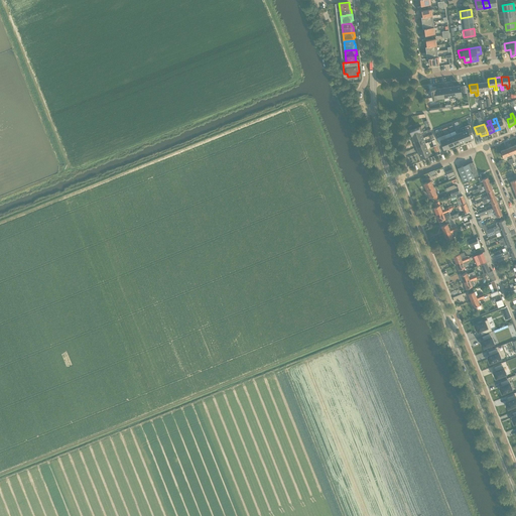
[(423,132),(421,126),(410,131),(412,136),(423,132)]
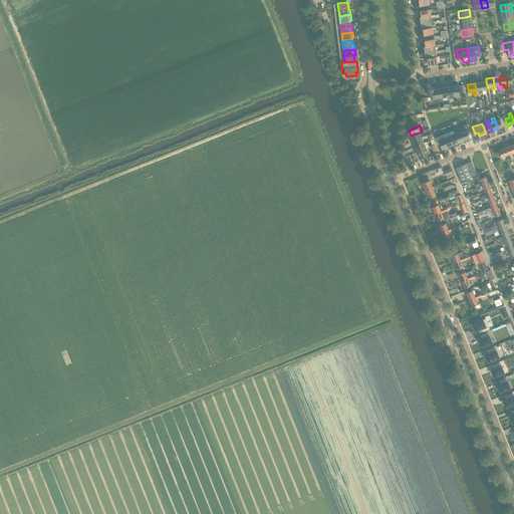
[(466,129),(460,132),(464,141),(469,139),(467,134),(471,133),(469,127),(466,129)]
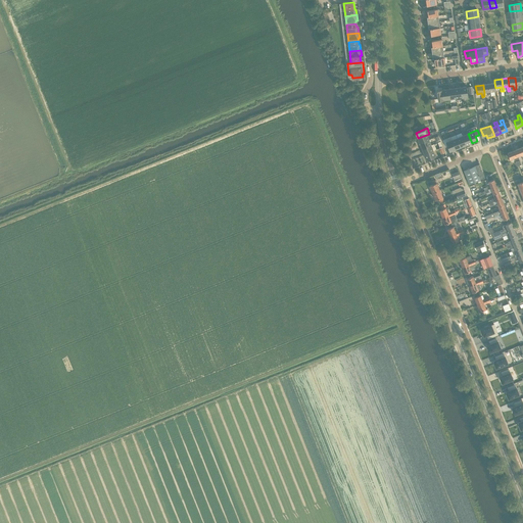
[(429,134),(418,138),(420,143),(429,140),(427,135),(429,134)]
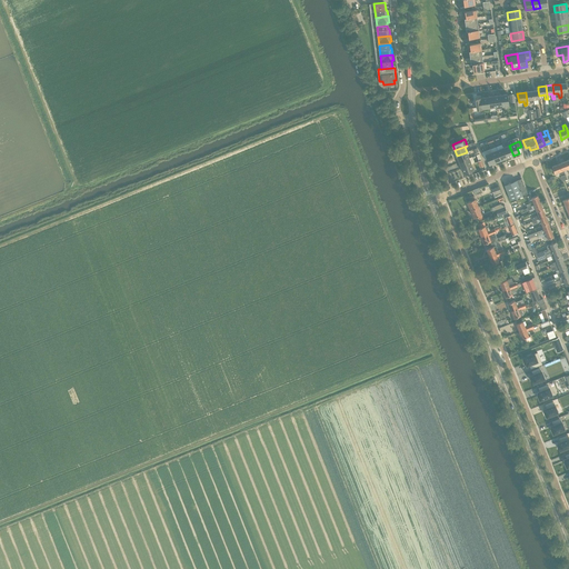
[(509,146),(503,148),(508,158),(513,156),(509,146)]
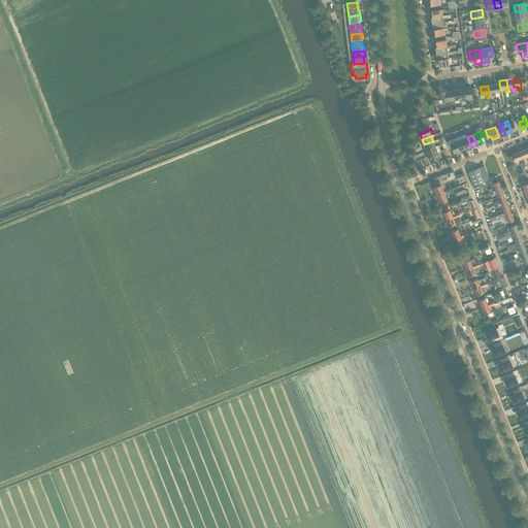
[(467,137),(462,139),(465,149),(471,146),(467,137)]
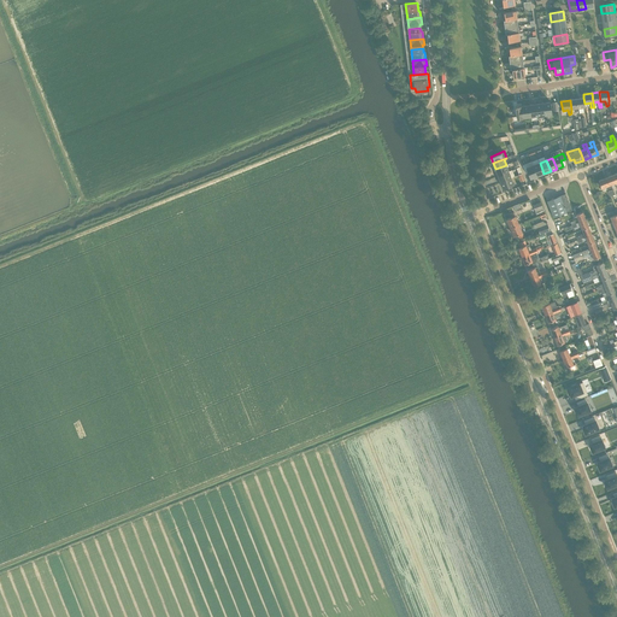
[(540,163),(533,165),(538,176),(544,174),(540,163)]
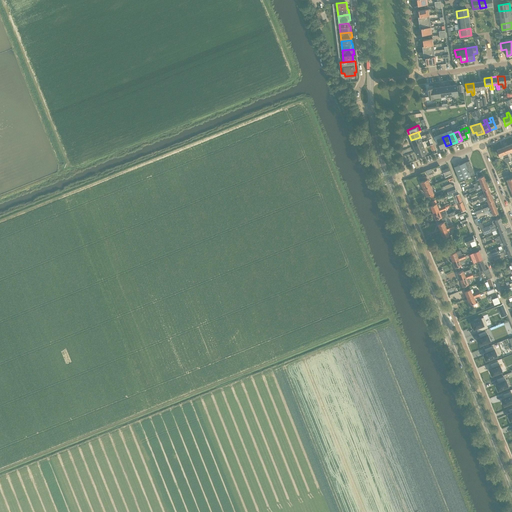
[(422,142),(420,137),(411,140),(413,146),(422,142)]
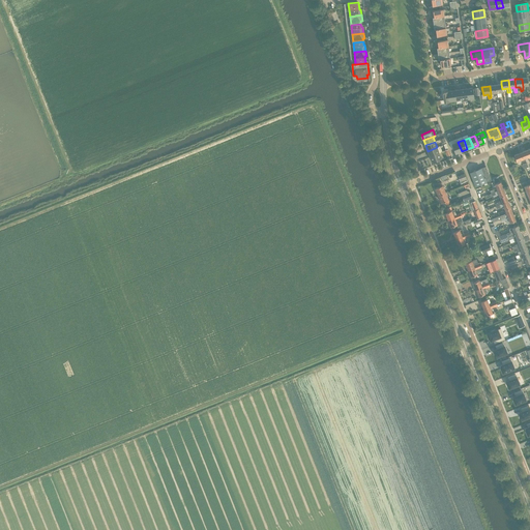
[(458,142),(452,144),(455,153),(462,151),(458,142)]
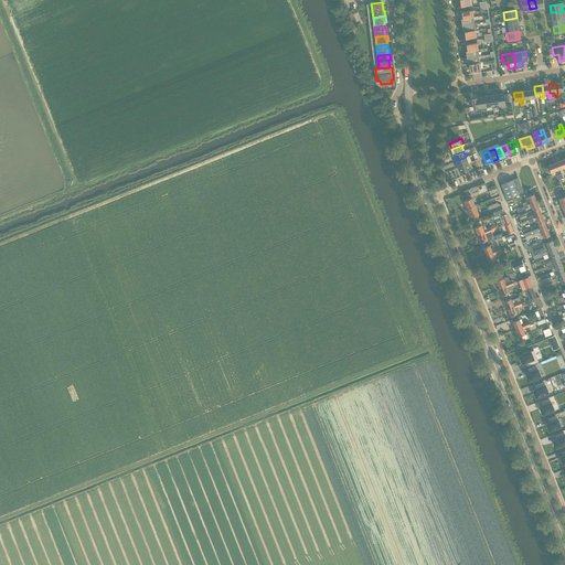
[(468,162),(466,157),(456,161),(458,167),(468,162)]
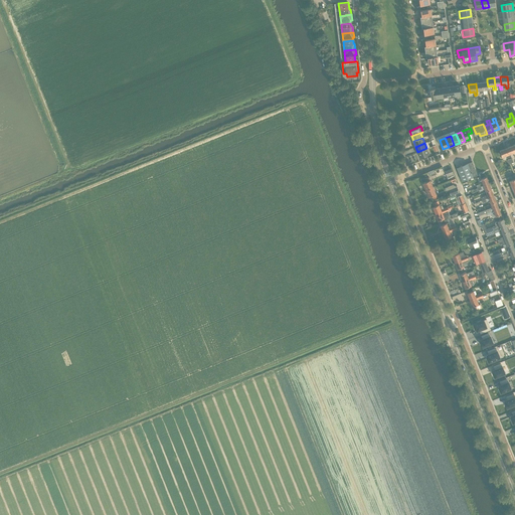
[(506,149),(509,157),(511,156),(510,155),(514,153),(511,147),(506,149)]
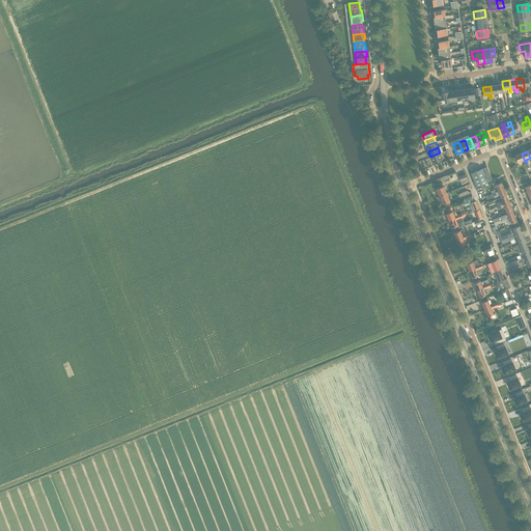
[(443,159),(440,152),(430,157),(432,162),(443,159)]
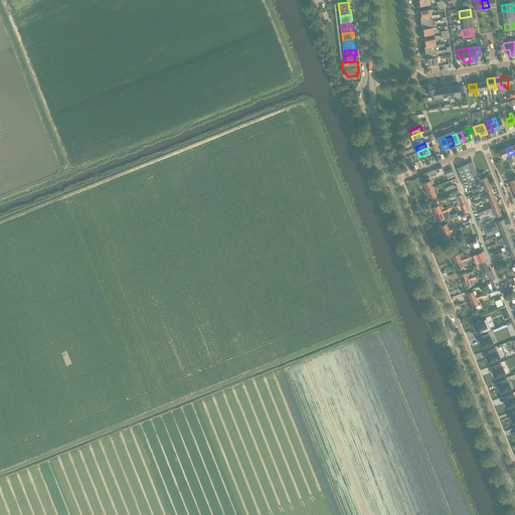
[(509,157),(506,149),(500,151),(502,158),(503,158),(503,159),(506,158),(509,157)]
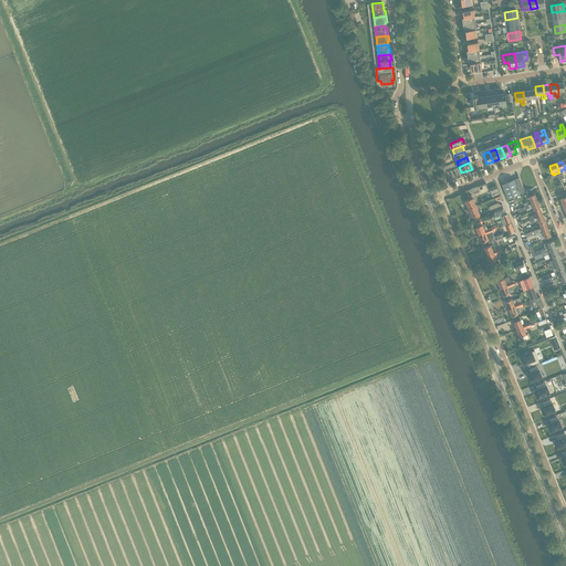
[(511,181),(516,196),(520,195),(525,192),(519,178),(511,181)]
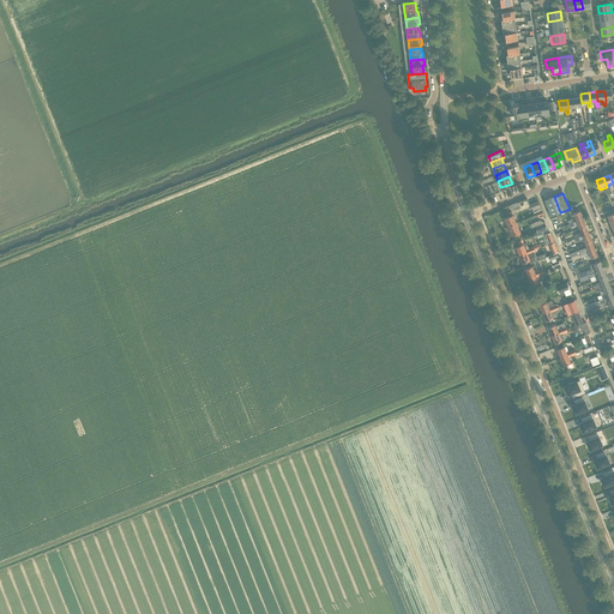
[(560,212),(554,197),(545,200),(552,216),(560,212)]
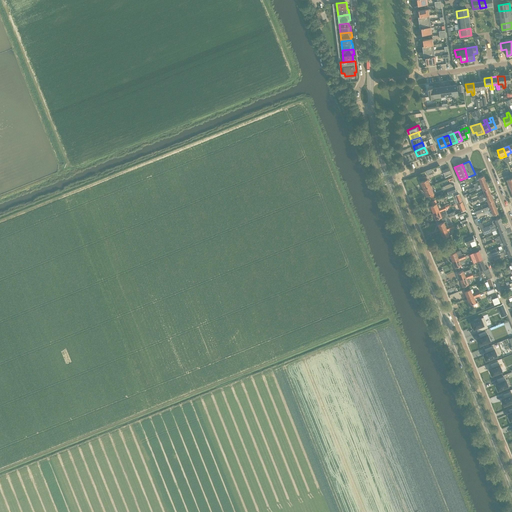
[(448,178),(449,179),(453,177),(449,168),(443,170),(446,178),(448,178)]
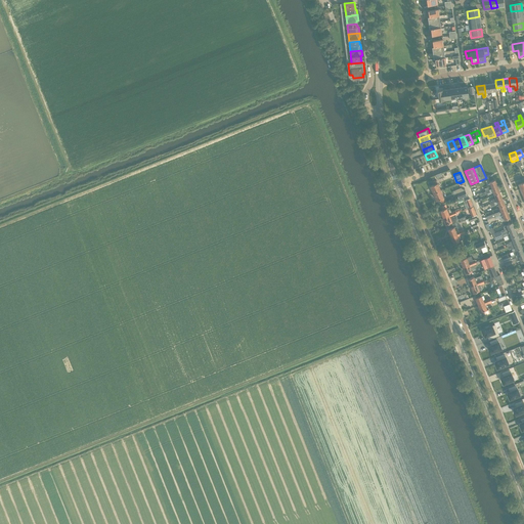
[(431,186),(434,193),(441,190),(437,180),(433,182),(435,185),(431,186)]
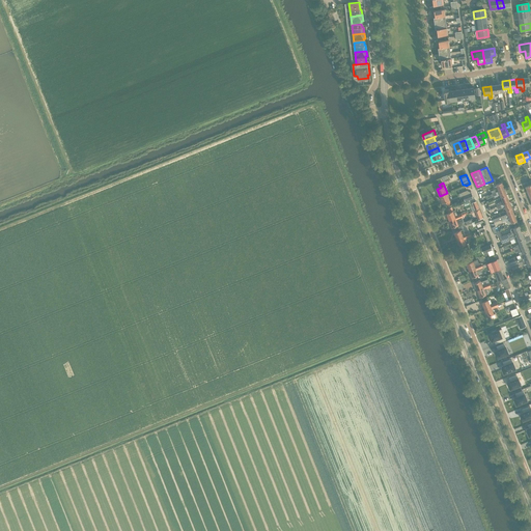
[(499,191),(496,192),(498,196),(500,195),(501,197),(507,195),(504,189),(499,191)]
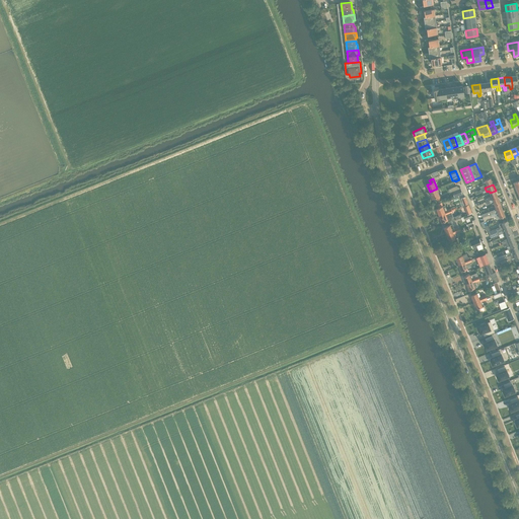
[(437,189),(430,192),(433,199),(436,198),(438,201),(441,199),(437,189)]
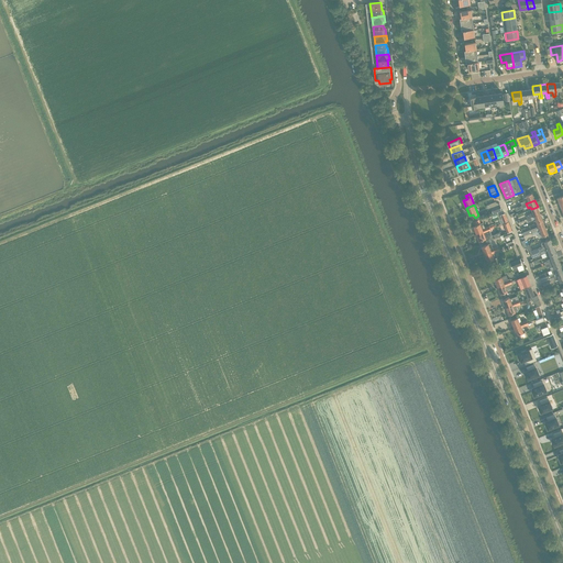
[(499,205),(490,208),(493,214),(501,210),(499,205)]
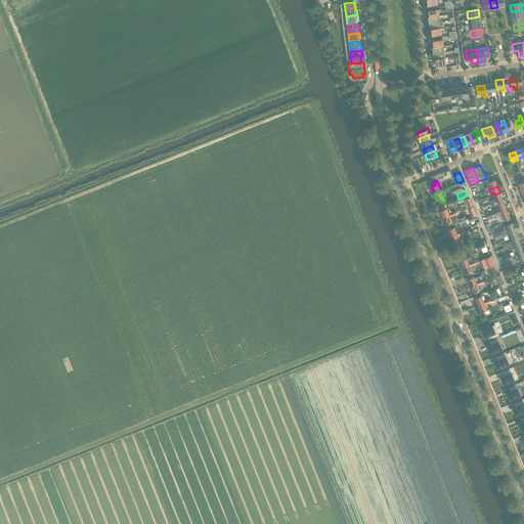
[(490,204),(503,200),(500,192),(494,194),(495,198),(492,200),(492,201),(489,202),(490,204)]
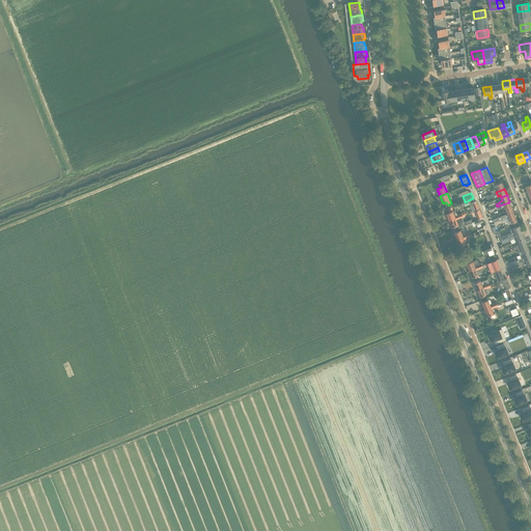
[(509,202),(497,206),(498,210),(501,208),(502,208),(505,207),(506,211),(512,208),(509,202)]
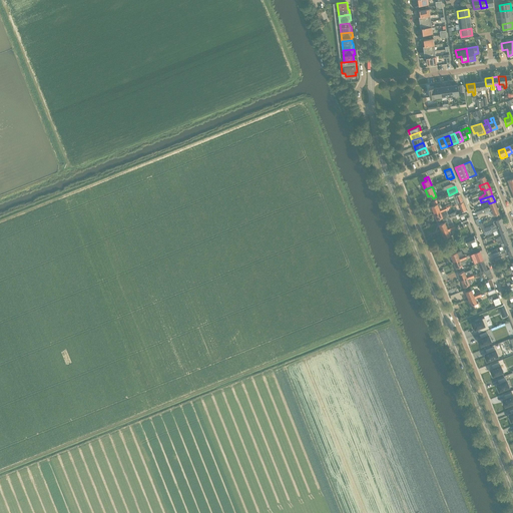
[(433,211),(434,213),(446,208),(446,205),(442,207),(440,203),(438,204),(436,200),(433,202),(434,205),(430,207),(432,212),(433,211)]
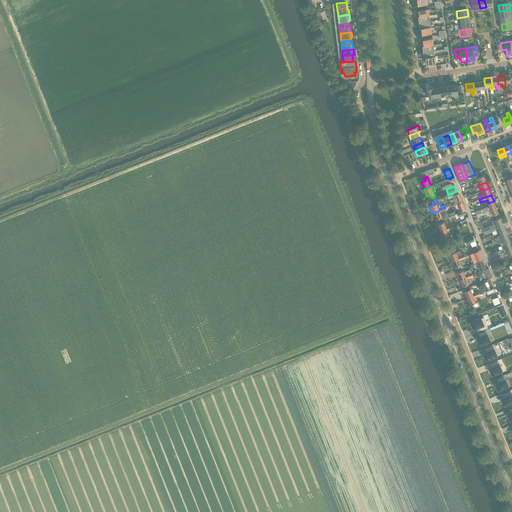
[(494,201),(488,203),(489,206),(475,212),(476,215),(496,207),(494,201)]
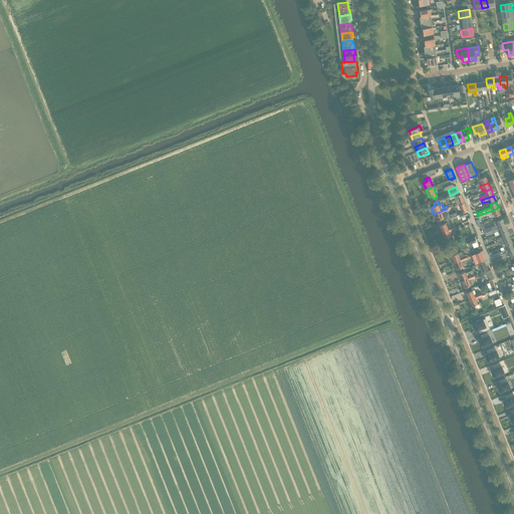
[(498,208),(478,216),(479,219),(491,214),(492,218),(495,216),(500,214),(498,208)]
